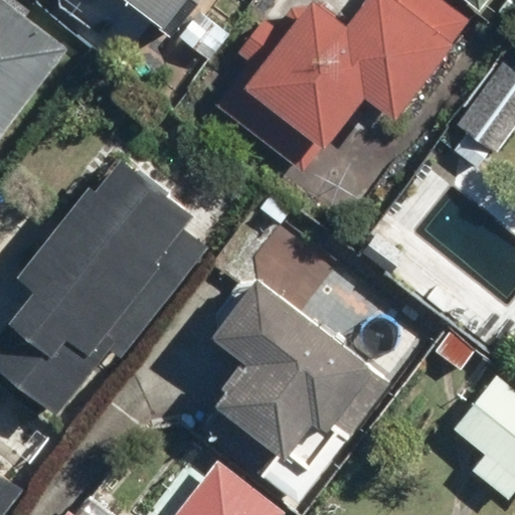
[(0,0),(0,135),(68,47),(5,0),(0,0)]
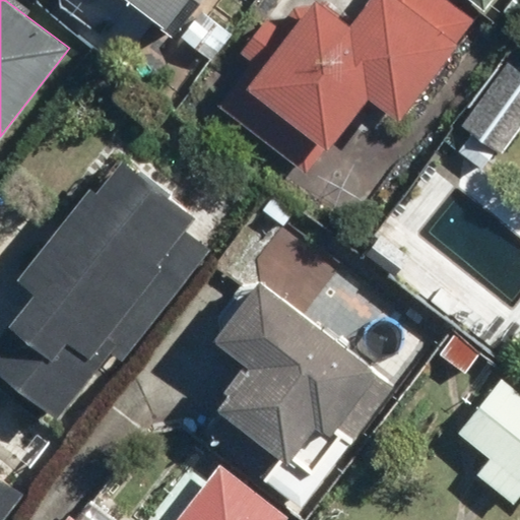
[(45,0),(48,2),(48,0),(118,0),(167,37),(194,0),(45,0)]
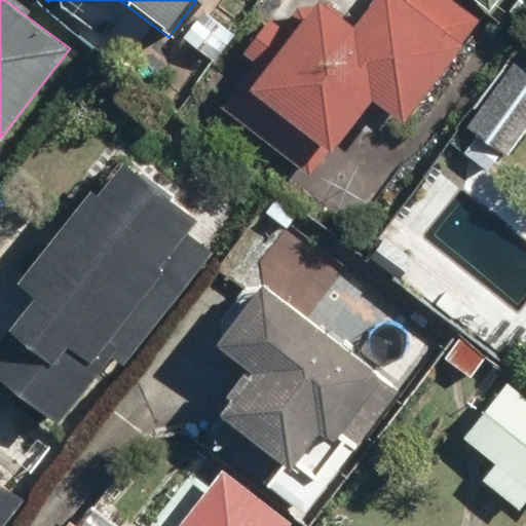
[(398,124),(479,22),(452,0),(365,0),(349,21),(324,0),(304,0),(283,28),(264,13),(237,46),(252,59),(216,103),(308,176),(368,101),(398,124)]
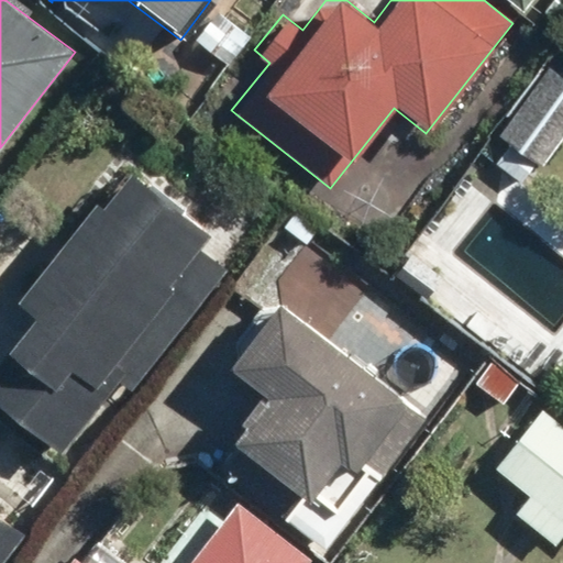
[(508,0),(523,12),(532,0),(508,0)]
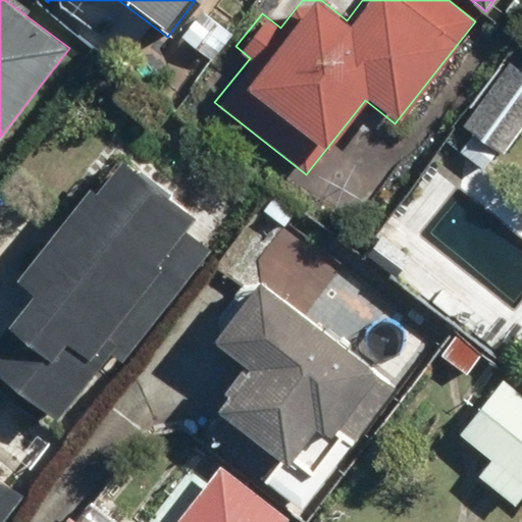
[(521,73),(507,62),(459,125),(499,154),(521,122),(521,73)]
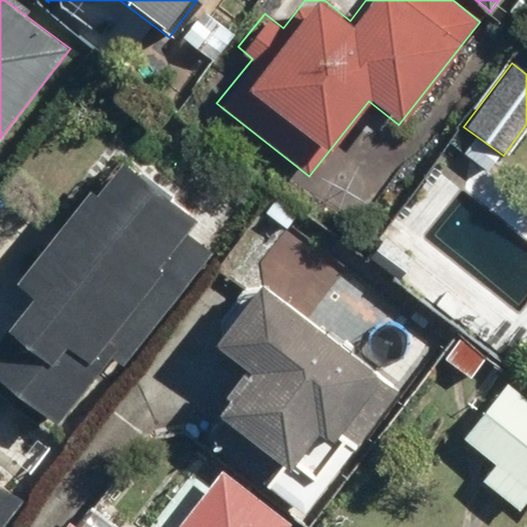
[(0,329),(0,384),(55,427),(118,345),(109,339),(199,222),(110,154),(10,282),(28,295),(0,329)]
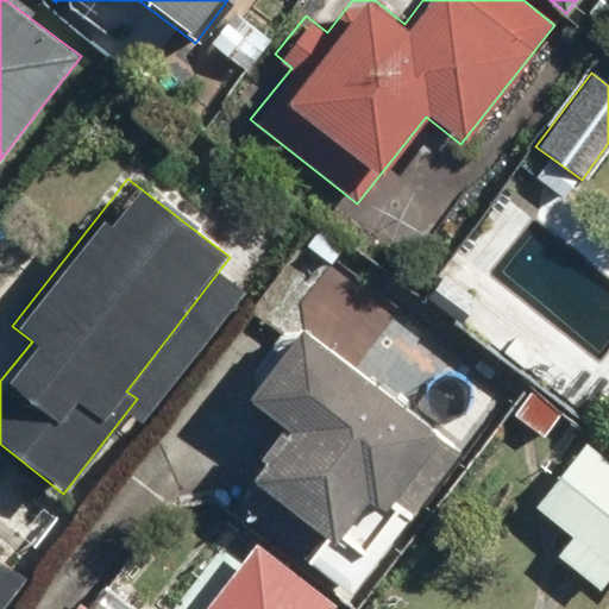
[(460,454),(295,327),(242,396),(281,426),(242,476),(326,541),(368,489),(409,521),(460,454)]
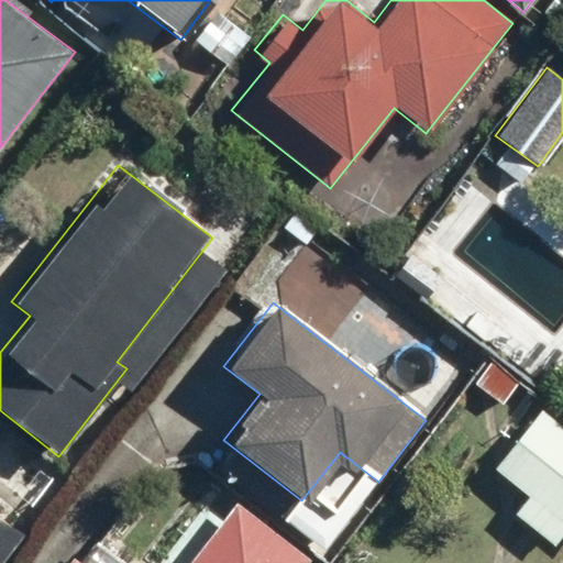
[(562,424),(542,408),(493,470),(528,497),(514,515),(552,544),(562,530),(562,424)]
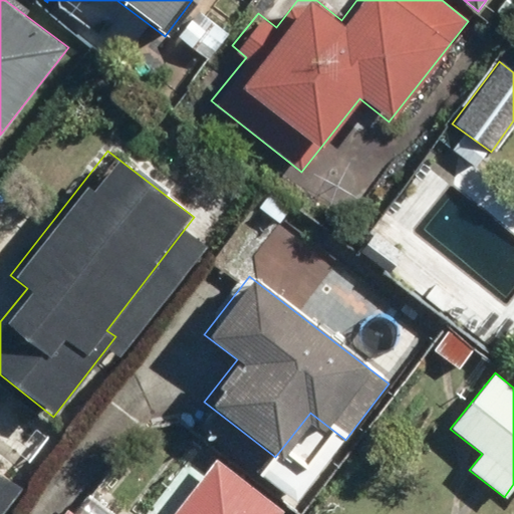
[(279,513),(283,509),(200,444),(144,513),(115,513),(102,503),(93,513),(77,513),(66,505),(58,513),(279,513)]
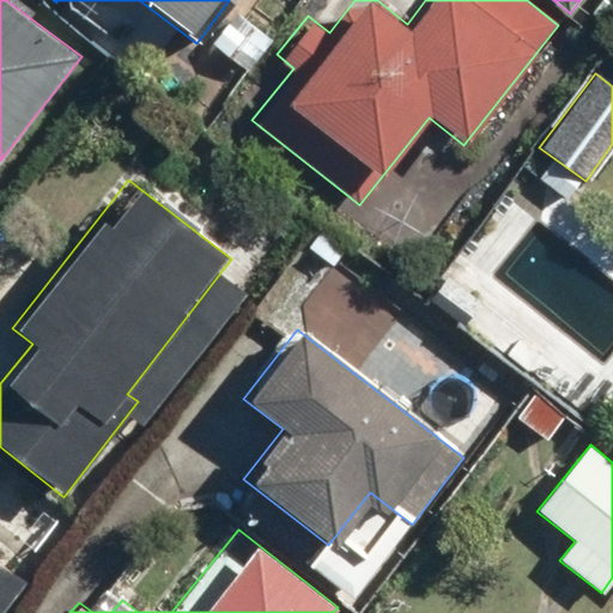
[(0,612),(26,580),(0,559),(0,612)]
